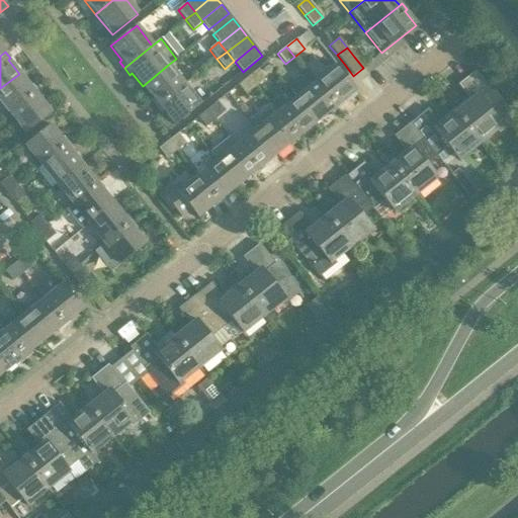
[(168,65),(143,86),(153,99),(151,101),(156,107),(158,105),(184,85),(168,65)]
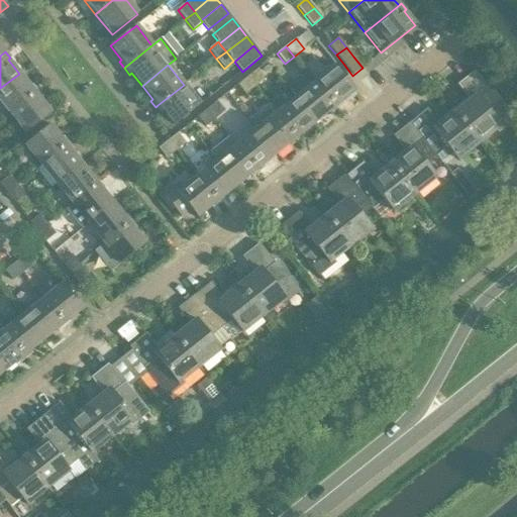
[(334,66),(314,82),(336,109),(343,105),(341,102),(354,91),(334,66)]
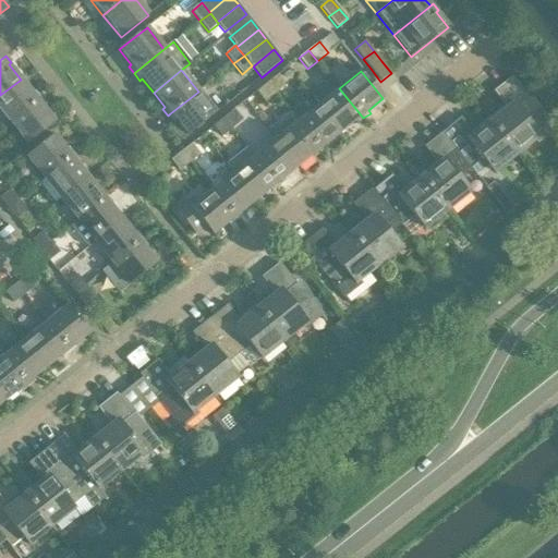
[(277,76),(266,84),(275,95),(284,86),(277,76)]
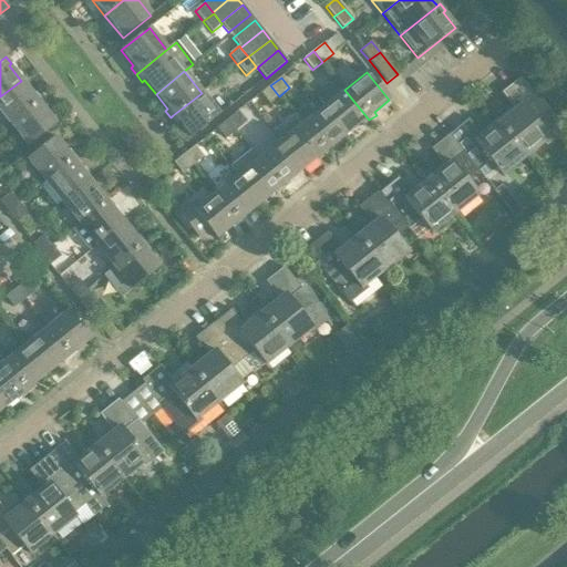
[(515,111),(498,124),(524,157),(559,130),(566,138),(566,137),(519,79),(502,93),(515,111)]
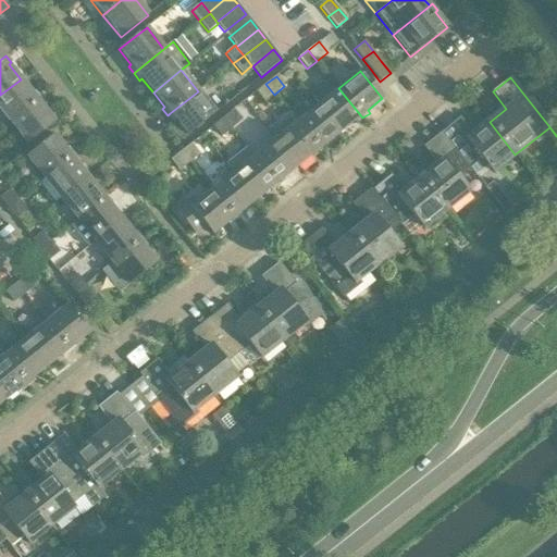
[(21,79),(0,95),(0,110),(10,123),(37,100),(21,79)]
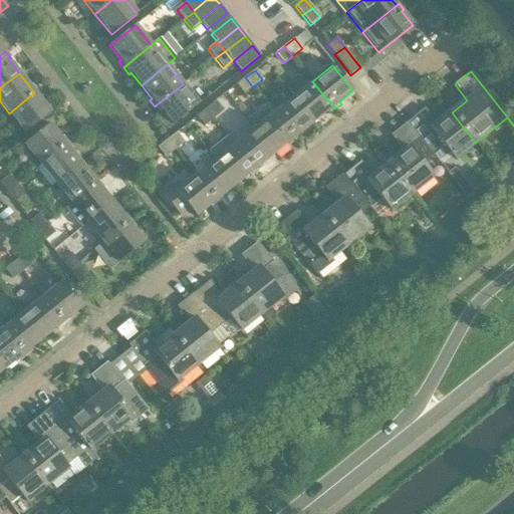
[(253,87),(245,77),(236,85),(244,94),(253,87)]
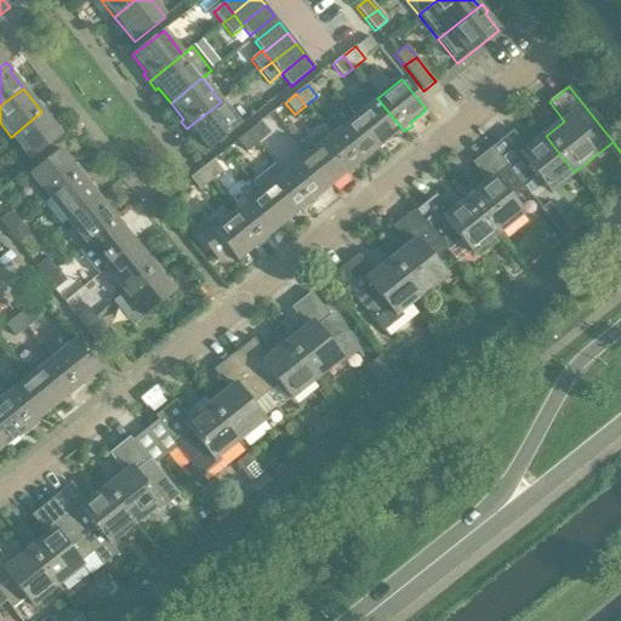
[(377,98),(353,117),(379,148),(394,135),(397,138),(404,131),(377,98)]
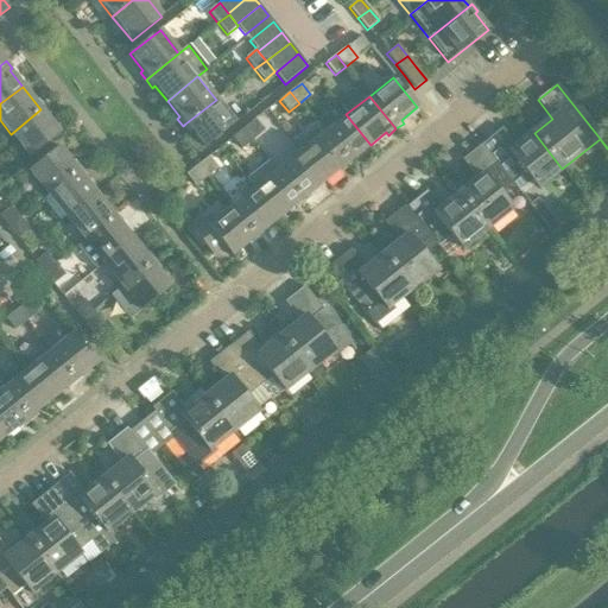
[(185,124),(183,126),(189,133),(191,131),(204,147),(235,124),(216,100),(185,124)]
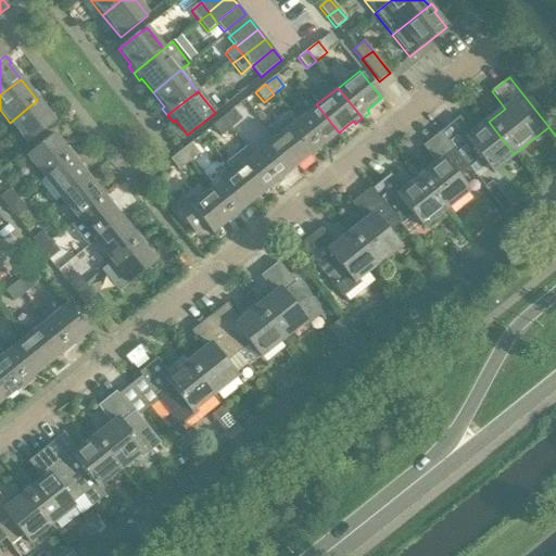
[(37,100),(10,123),(27,144),(54,122),(37,100)]
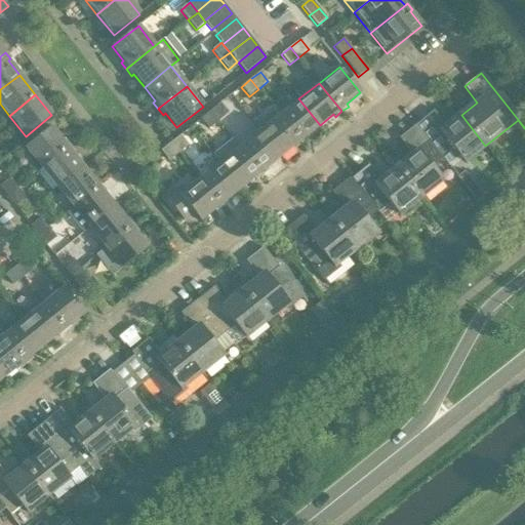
[(298,98),(279,115),(299,140),(320,125),(298,98)]
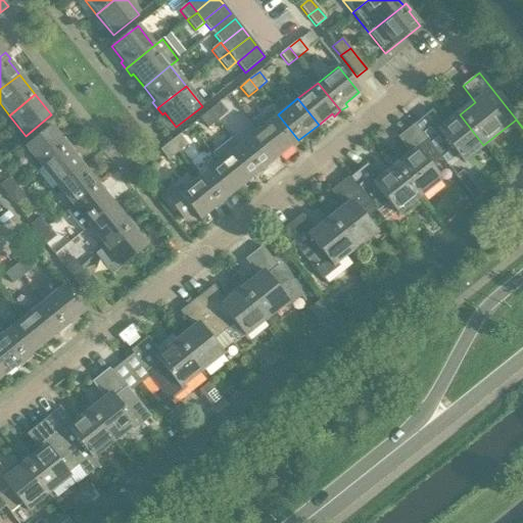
[(220,103),(209,110),(218,121),(227,113),(220,103)]
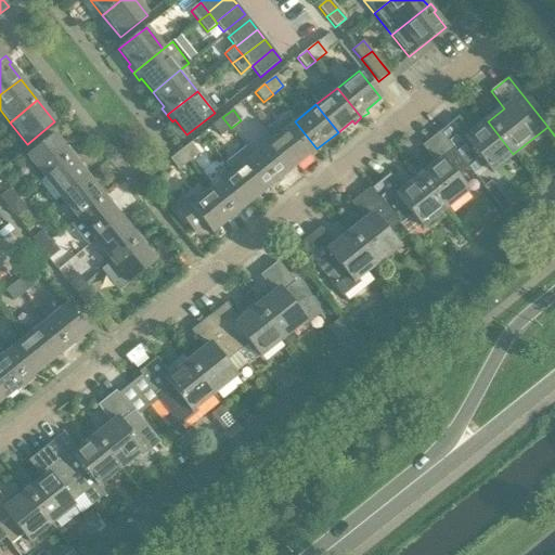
[(287,113),(267,129),(273,139),(296,166),(317,149),(295,121),(287,113)]
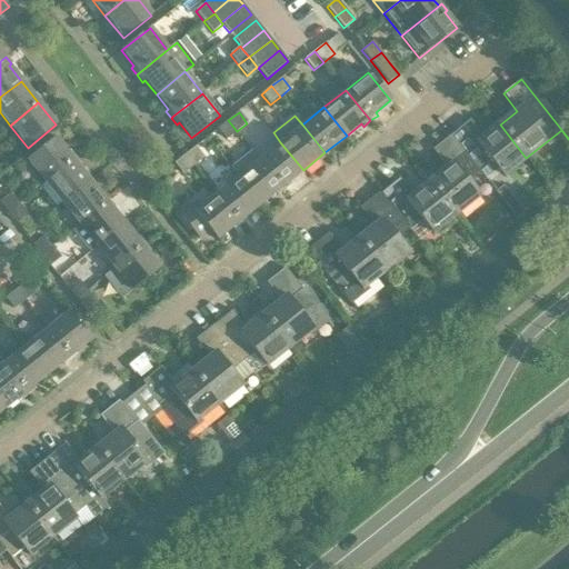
[(237,131),(228,120),(218,129),(226,140),(237,131)]
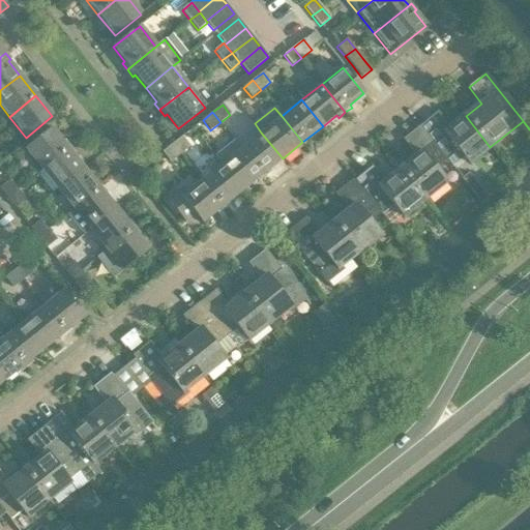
[(437,113),(419,126),(446,160),(451,166),(463,157),(468,165),(490,147),(466,116),(449,128),(437,113)]
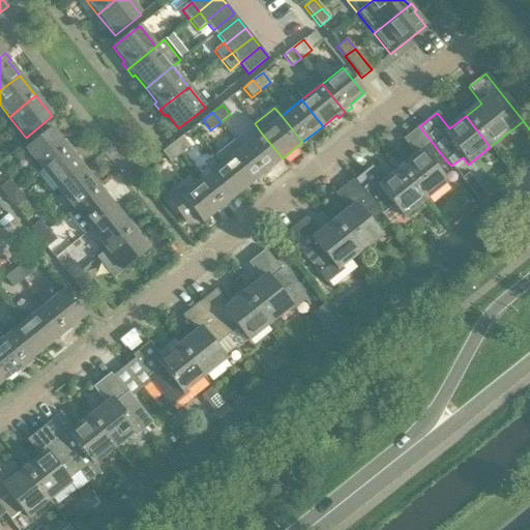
[(415,156),(400,169),(424,200),(446,183),(435,170),(446,160),(419,126),(403,140),(415,156)]
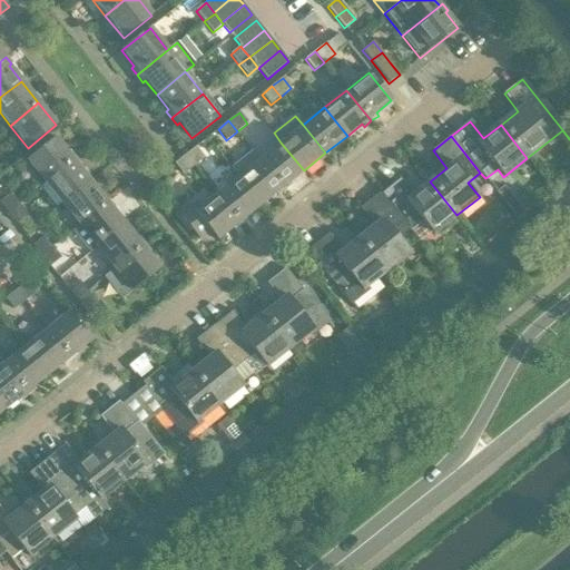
[(55,138),(26,160),(43,183),(72,160),(75,158),(69,151),(67,153),(55,138)]
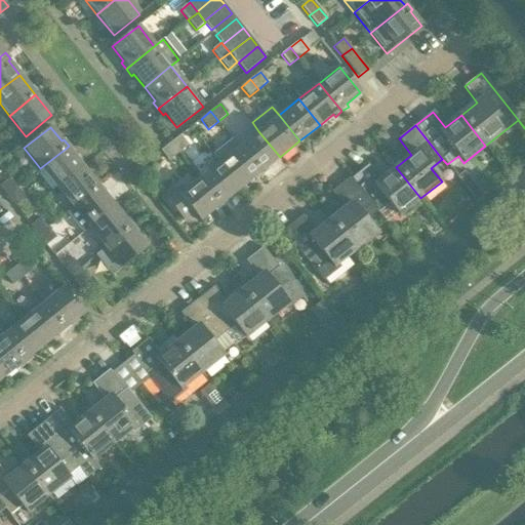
[(258,131),(239,147),(259,173),(280,157),(258,131)]
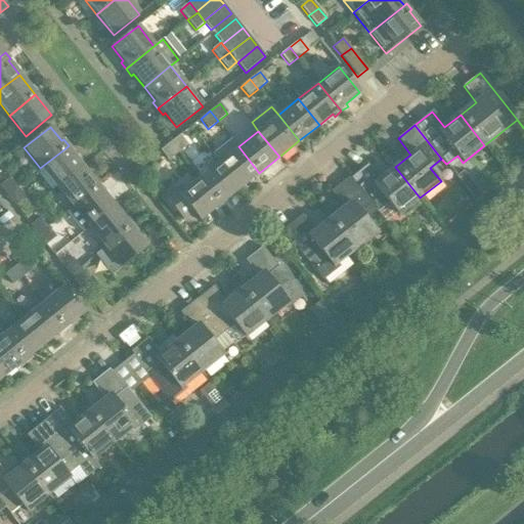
[(179,135),(170,143),(178,153),(187,145),(179,135)]
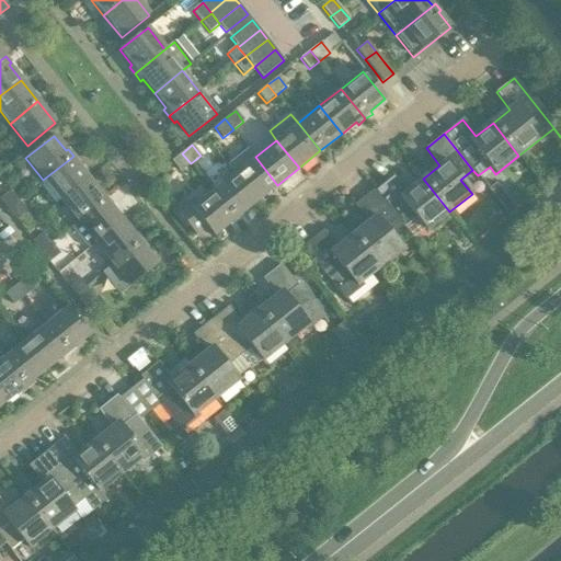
[(239,157),(228,165),(235,174),(256,202),(271,191),(273,193),(279,187),(277,185),(255,157),(249,149),(239,157)]
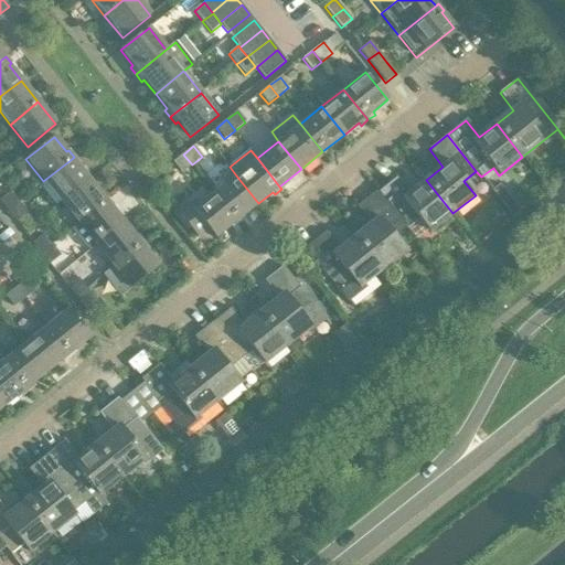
[(192,164),(183,155),(173,162),(181,173),(192,164)]
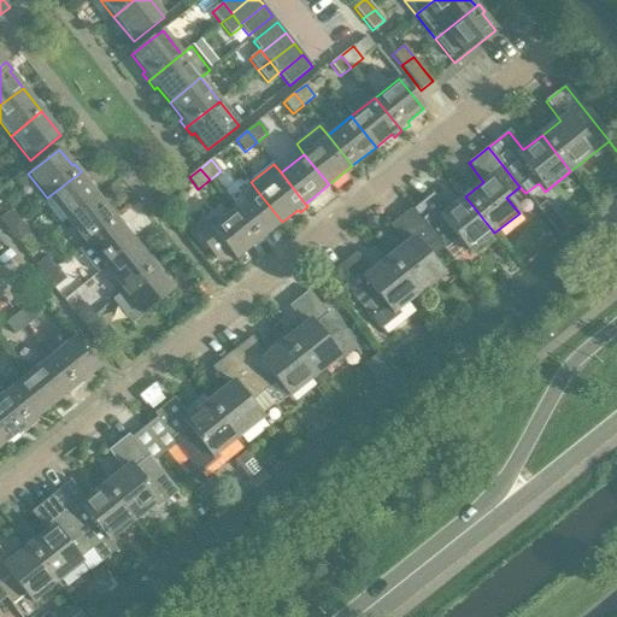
[(78,174),(47,198),(66,222),(98,197),(86,182),(88,180),(81,171),(78,174)]
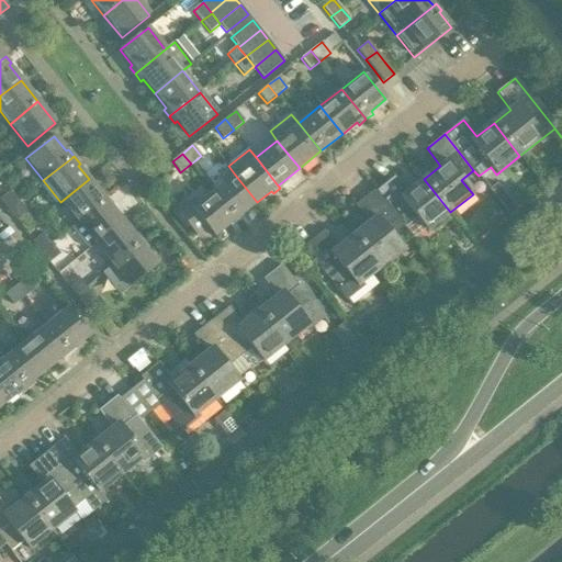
[(235,175),(213,191),(235,220),(257,202),(235,175)]
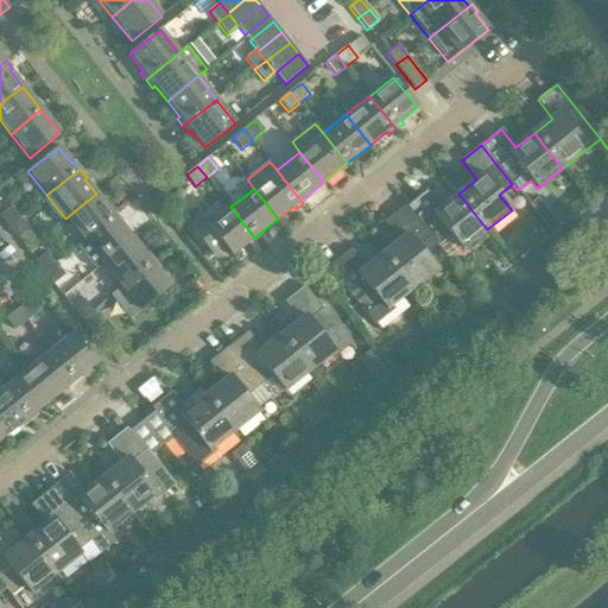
[(425,190),(405,206),(436,245),(449,234),(462,249),(487,229),(458,194),(439,208),(425,190)]
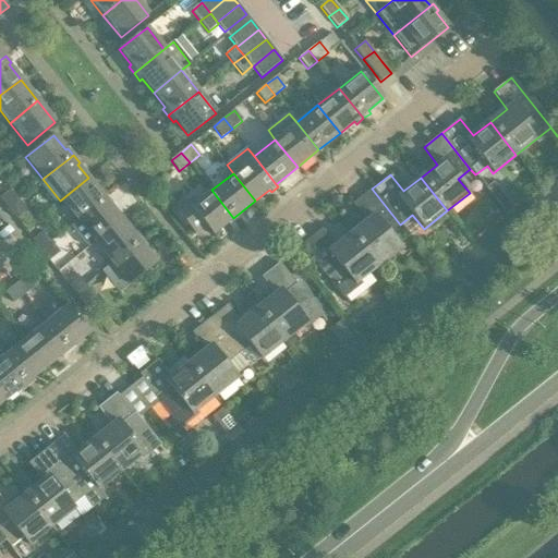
[(88,178),(60,201),(77,221),(105,199),(88,178)]
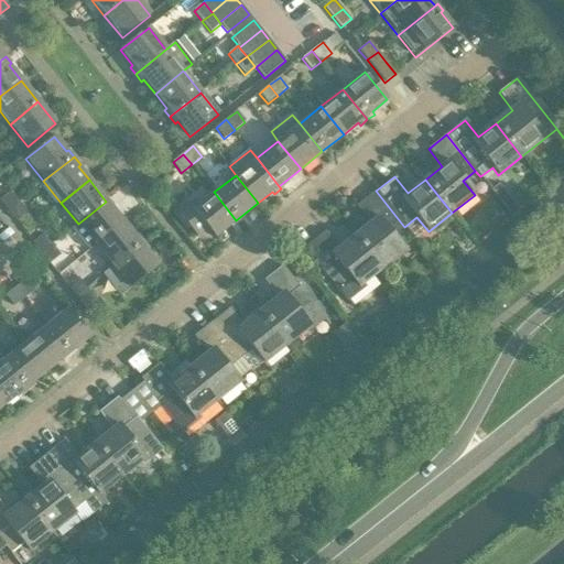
[(371,223),(355,236),(381,269),(404,251),(393,237),(404,227),(376,191),(358,205),(371,223)]
